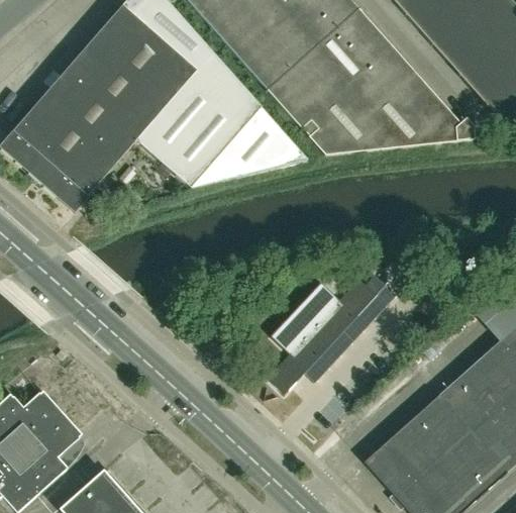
[(127,0),(0,145),(76,211),(89,195),(136,140),(191,188),(192,187),(308,159),(167,0),(127,0)]
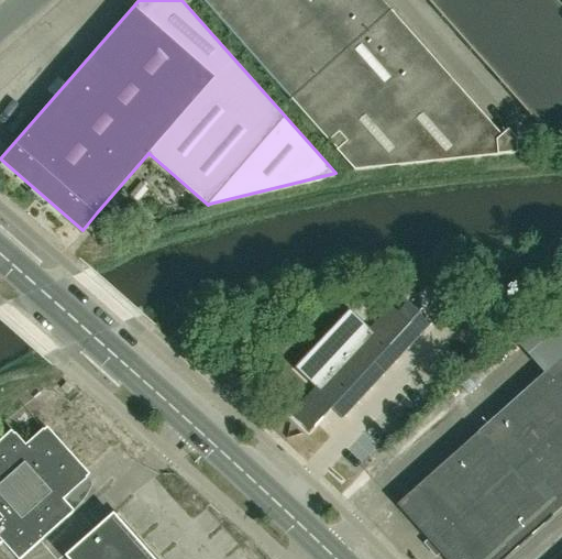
[(498,153),(517,151),(517,136),(509,128),(504,133),(385,0),(207,0),(317,124),(330,140),(331,139),(339,148),(338,148),(355,170),(498,154),(498,153)]
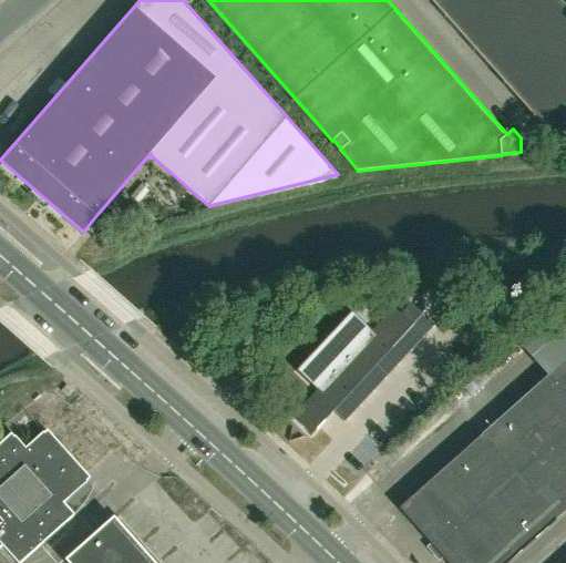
[(565,4),(562,0),(433,0),(542,122),(565,124),(565,4)]
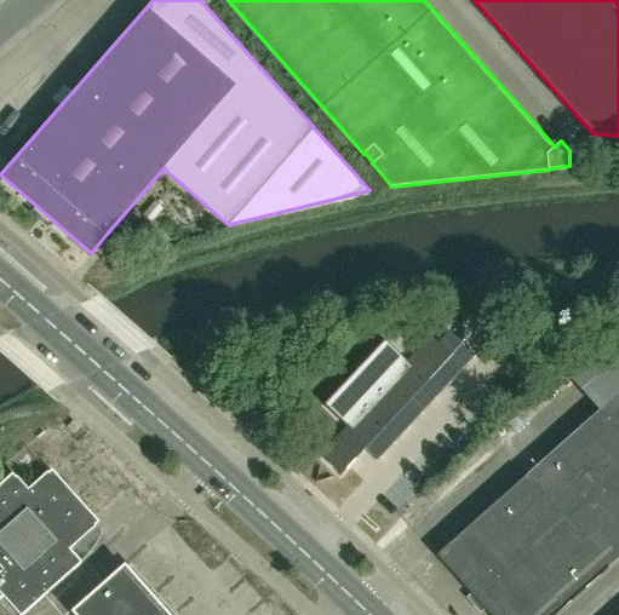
[(347,424),(320,453),(337,469),(337,470),(340,473),(347,467),(350,463),(368,443),(382,454),(382,453),(474,354),(475,354),(476,352),(475,352),(450,328),(448,329),(450,331),(440,340),(431,333),(430,334),(431,334),(408,358),(385,337),(325,402),(347,424)]
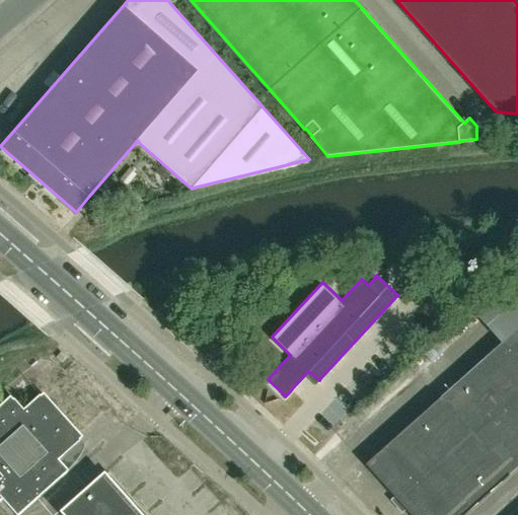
[(402,510),(405,507),(413,514),(459,514),(517,462),(517,325),(366,462),(394,495),(391,498),(402,510)]
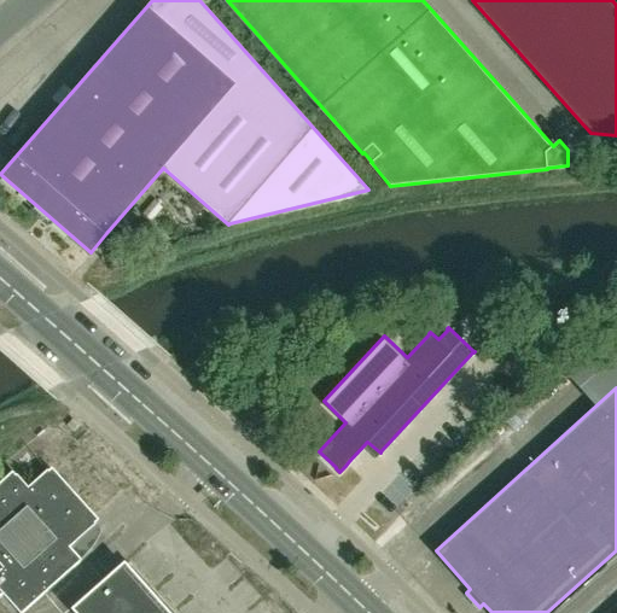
[(81,543),(110,517),(62,461),(38,483),(23,466),(0,486),(0,602),(12,593),(30,612),(33,612),(95,560),(81,543)]
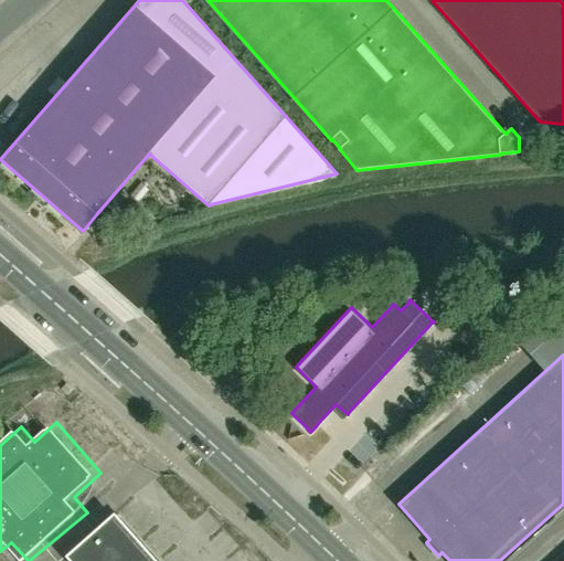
[(170,560),(123,506),(72,550),(81,560),(170,560)]
